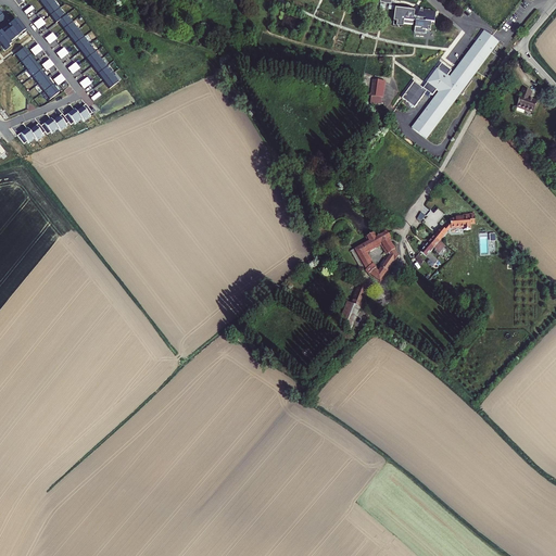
[(51,0),(39,0),(38,1),(55,23),(58,22),(109,89),(118,83),(66,15),(64,16),(51,0)]
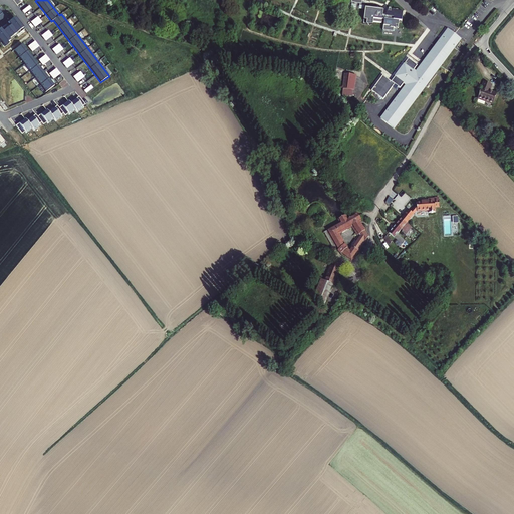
[(29,6),(21,11),(24,14),(31,8),(29,6)]
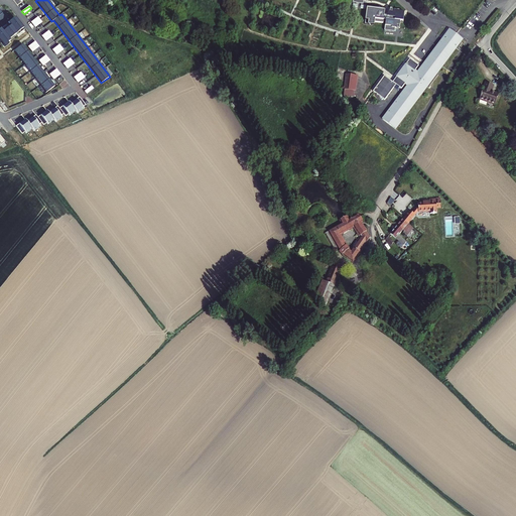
[(374,8),(367,8),(365,24),(374,25),(375,22),(383,23),(383,20),(386,20),(384,30),(395,32),(395,28),(399,28),(400,22),(403,22),(404,12),(394,11),(394,10),(388,9),(387,17),(386,16),(384,16),(385,10),(380,9),(381,7),(374,7),(374,8)]
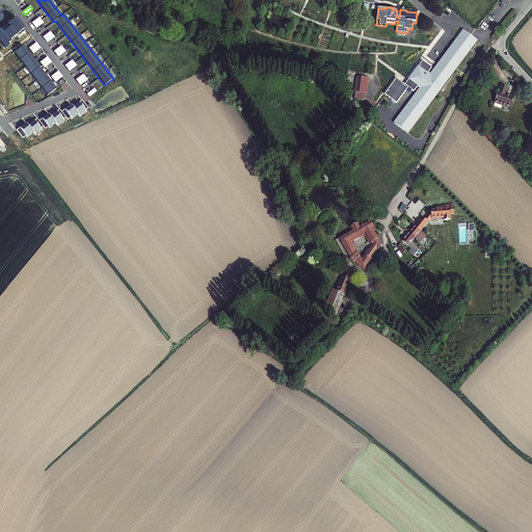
[(10,42),(9,41),(17,35),(18,36),(25,31),(15,18),(8,23),(7,22),(0,26),(0,29),(0,43),(3,48),(10,42)]
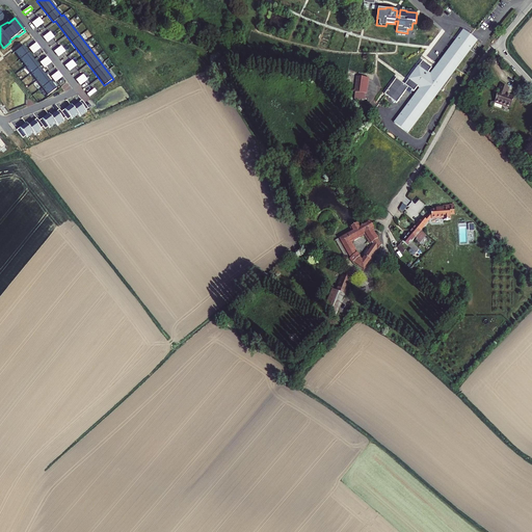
[(38,18),(31,23),(35,29),(44,23),(38,18)]
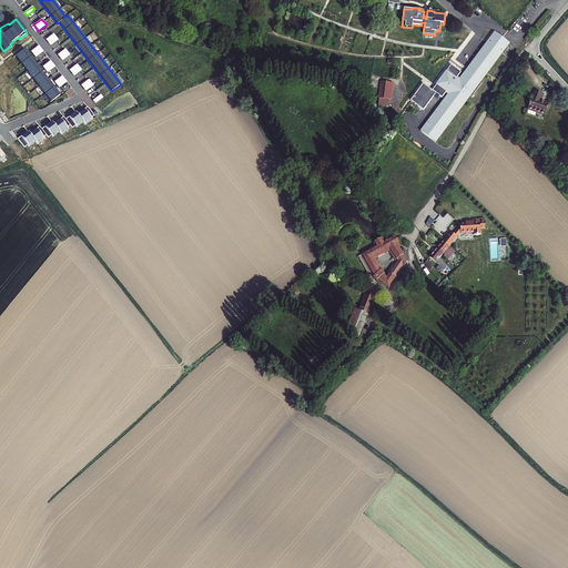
[(460,109),(466,102),(472,94),(509,43),(495,33),(487,43),(485,47),(459,80),(457,78),(460,72),(452,66),(433,91),(423,84),(411,101),(423,111),(436,93),(442,99),(446,92),(449,94),(421,132),(435,143),(455,118),(460,109)]
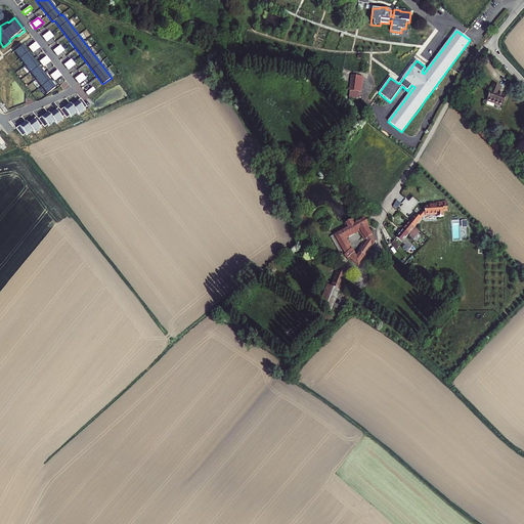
[(49,32),(42,37),(46,43),(53,37),(49,32)]
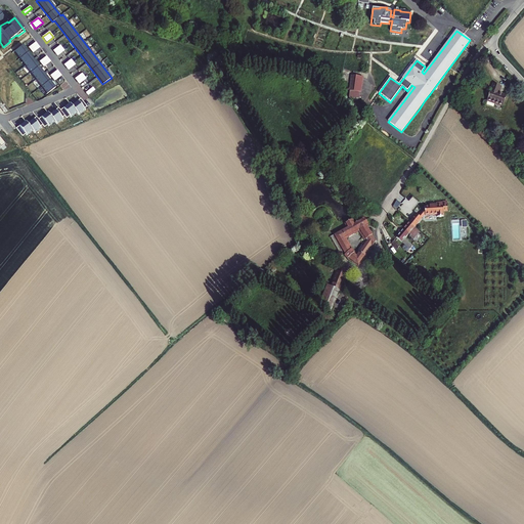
[(36,42),(29,47),(33,53),(40,47),(36,42)]
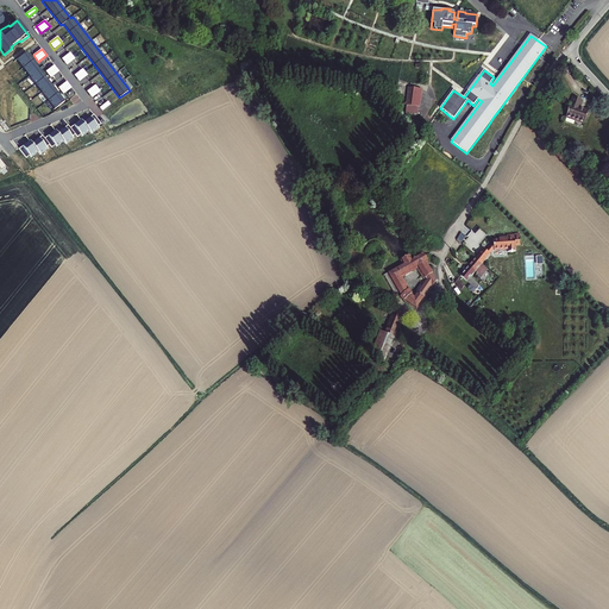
[(26,52),(17,60),(55,110),(64,102),(26,52)]
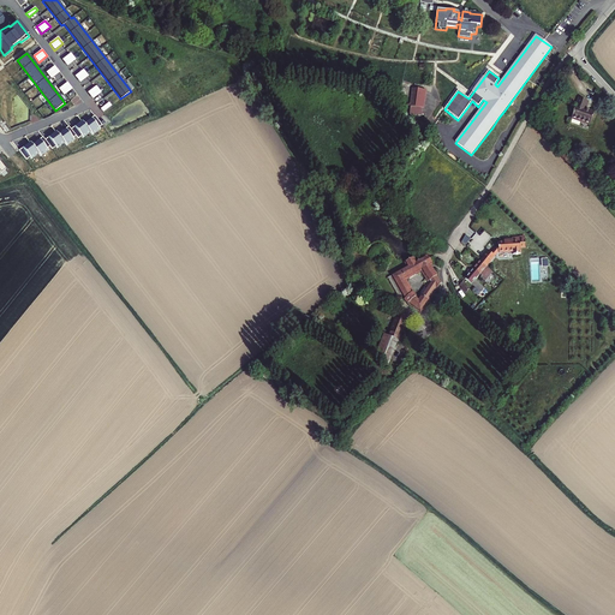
[(70,53),(61,60),(66,66),(76,60),(70,53)]
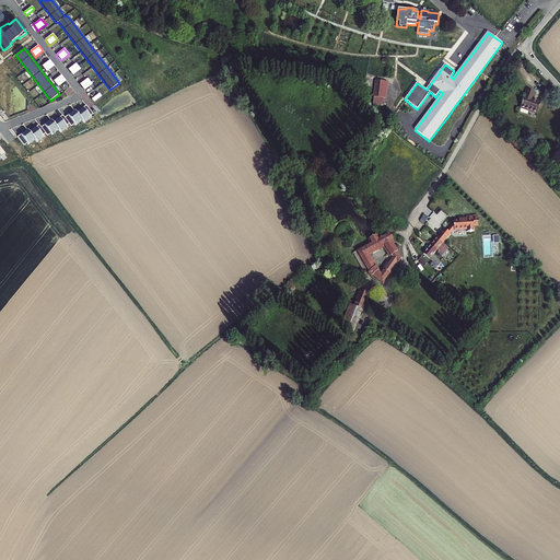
[(49,60),(42,66),(46,71),(54,66),(49,60)]
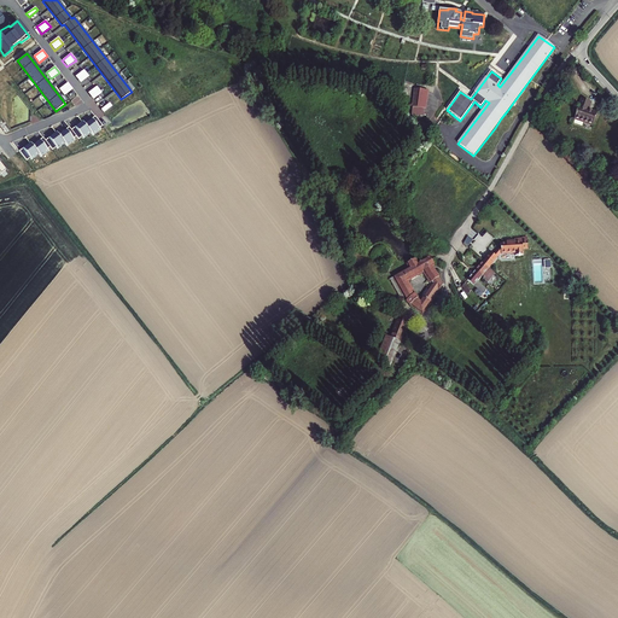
[(83,70),(75,77),(80,83),(88,76),(83,70)]
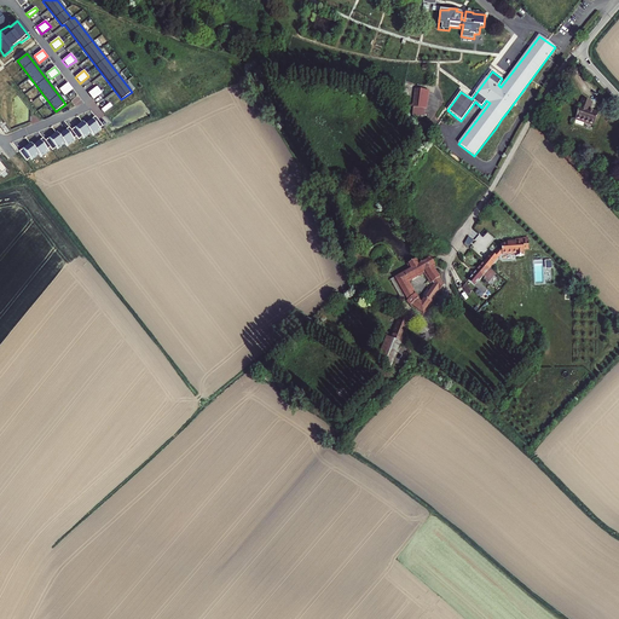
[(68,82),(59,90),(64,96),(73,90),(68,82)]
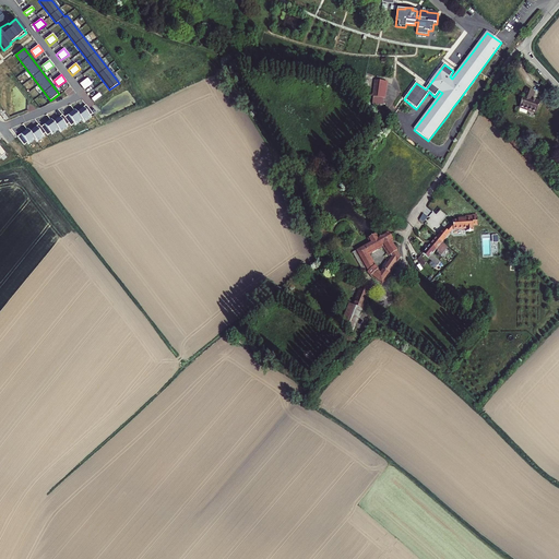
[(86,79),(79,84),(83,91),(92,84),(86,79)]
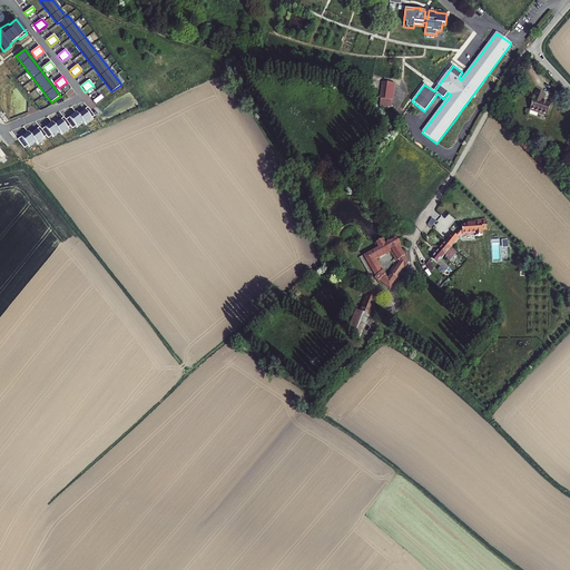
[(394,85),(383,82),(381,99),(392,100),(394,85)]
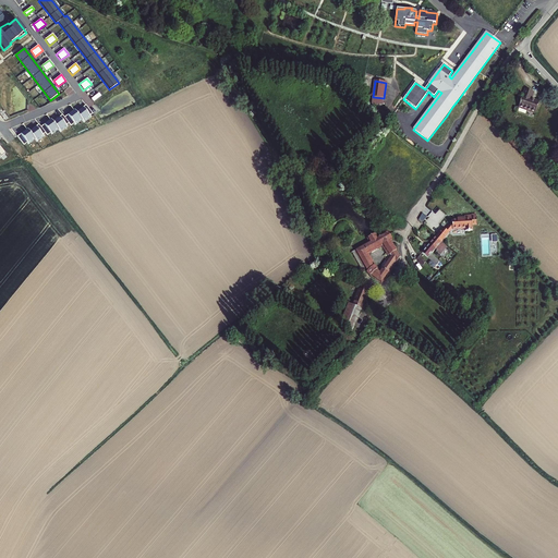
[(540,102),(535,101),(532,99),(534,93),(526,89),(519,108),(535,114),(540,102)]
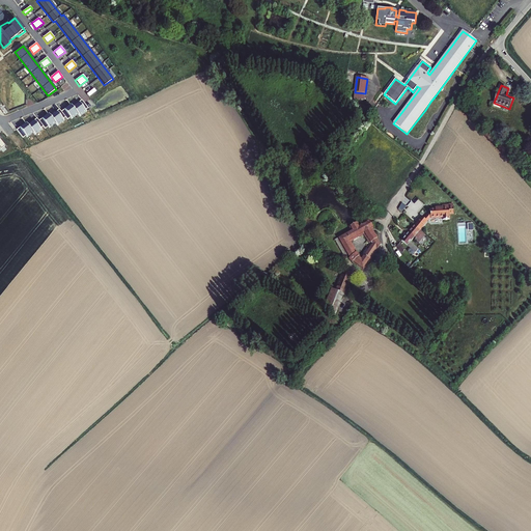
[(93,89),(86,94),(88,98),(95,92),(93,89)]
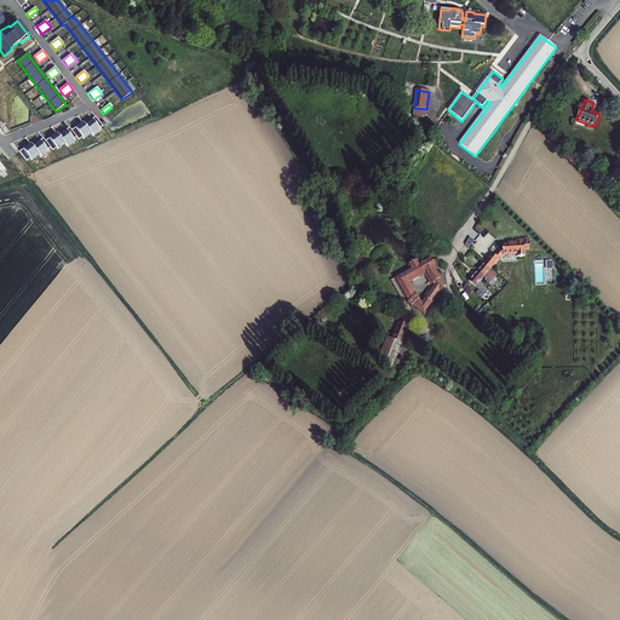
[(95,118),(84,126),(90,133),(92,137),(99,131),(98,130),(102,126),(95,118)]
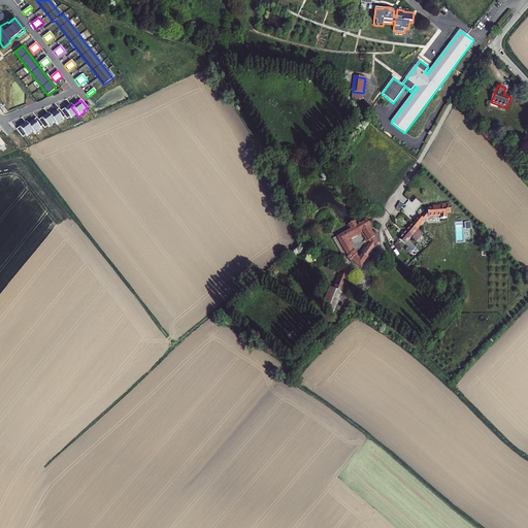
[(71,107),(69,104),(61,111),(65,117),(67,120),(69,118),(70,119),(76,113),(71,107)]
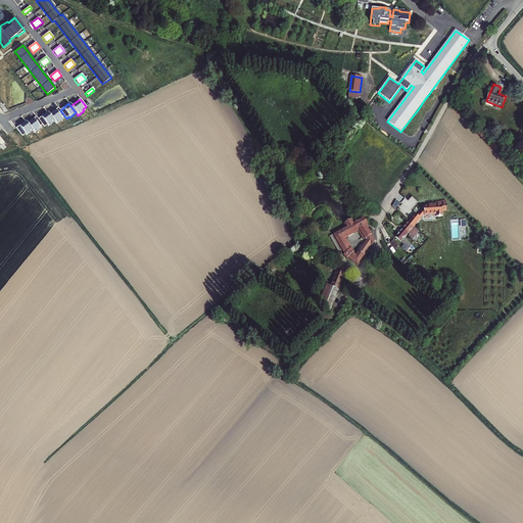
[(58,108),(49,114),(54,122),(56,125),(62,120),(61,117),(64,115),(60,110),(58,108)]
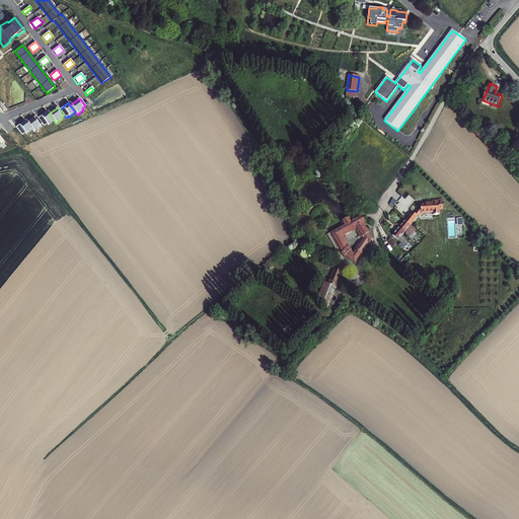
[(49,114),(47,112),(38,119),(42,124),(44,126),(47,124),(48,126),(54,121),(49,114)]
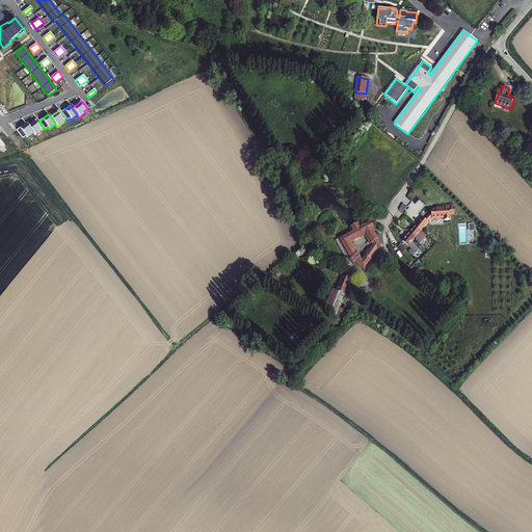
[(36,118),(27,126),(33,133),(34,135),(41,130),(40,129),(43,127),(38,122),(36,118)]
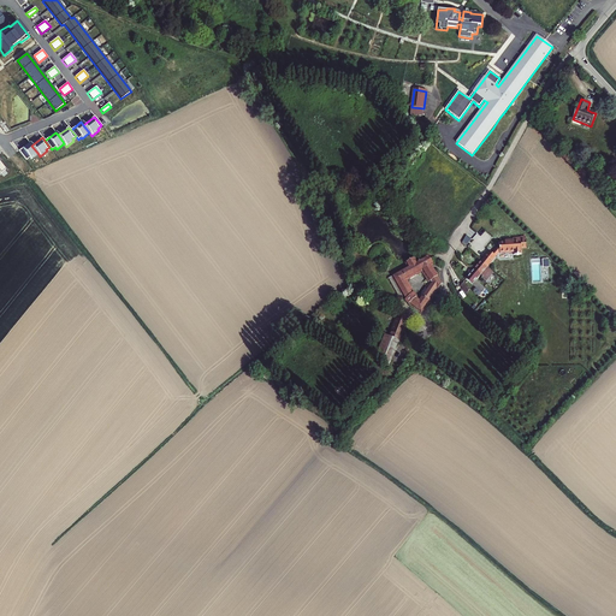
[(31,146),(29,143),(19,150),(25,160),(29,158),(30,159),(39,154),(31,146)]
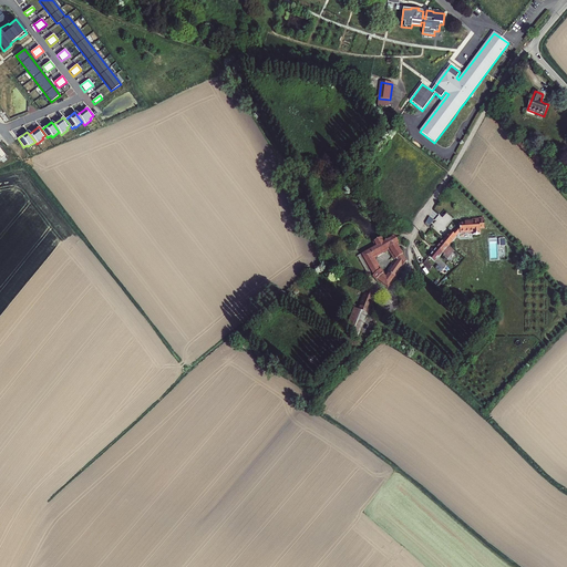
[(444,240),(450,245),(460,233),(460,234),(473,233),(473,235),(475,235),(475,236),(477,236),(477,235),(481,235),(480,229),(485,229),(484,218),(480,218),(480,220),(472,220),(472,223),(465,223),(465,224),(460,224),(460,229),(457,229),(453,235),(451,233),(444,240)]
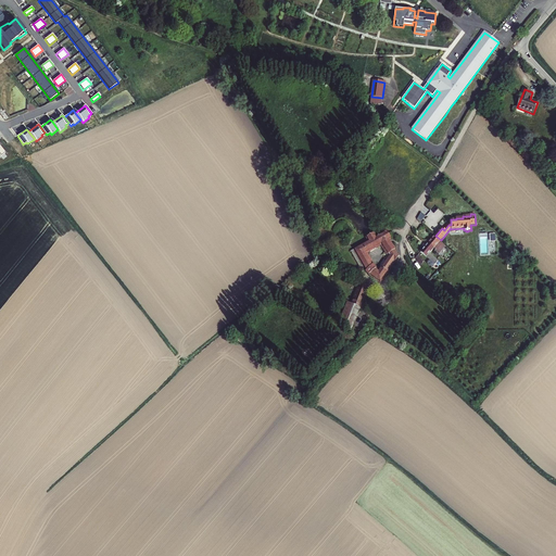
[(387,231),(376,238),(374,234),(367,237),(369,241),(351,252),(362,270),(365,268),(366,270),(369,275),(369,274),(380,281),(399,255),(394,250),(395,250),(389,240),(391,238),(387,231)]
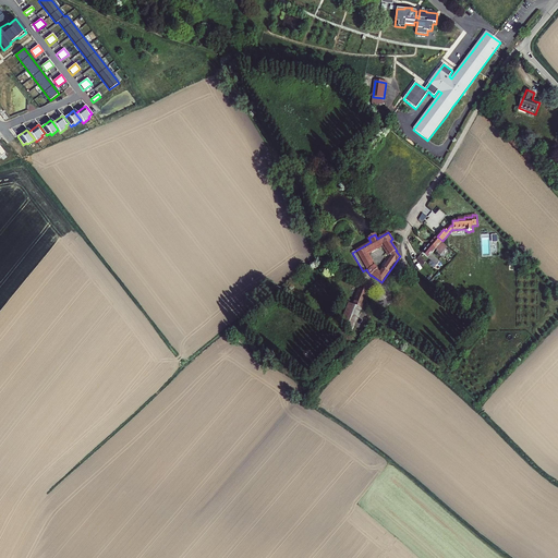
[(428,247),(429,249),(432,246),(436,250),(437,247),(438,249),(437,251),(436,252),(438,254),(437,255),(439,257),(447,247),(445,245),(441,243),(443,241),(437,237),(428,247)]
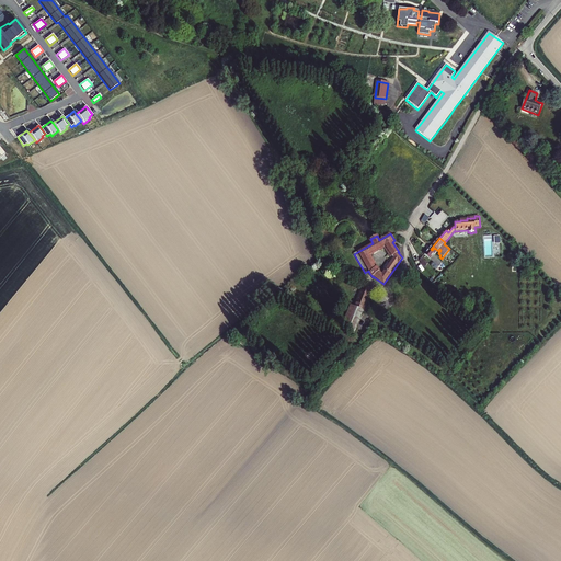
[(431,249),(424,255),(434,263),(432,266),(435,268),(437,268),(438,266),(442,263),(434,256),(438,251),(434,248),(432,250),(431,249)]
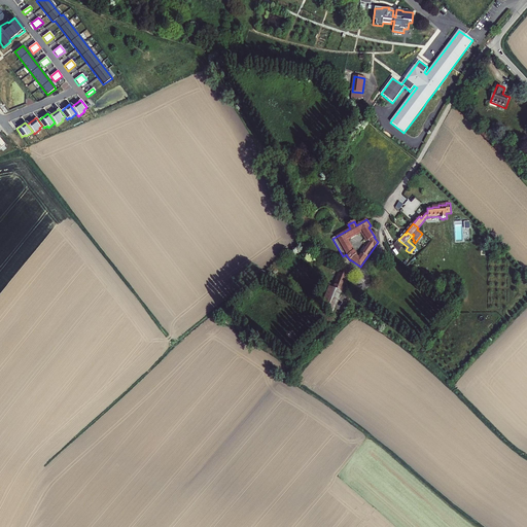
[(339,273),(332,288),(332,289),(341,292),(340,293),(341,293),(341,294),(348,276),(339,273)]
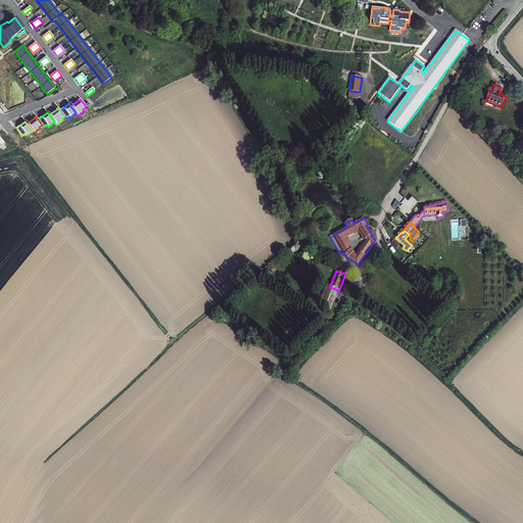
[(330,312),(338,291),(337,291),(338,290),(330,287),(330,286),(327,284),(318,306),(330,312)]
